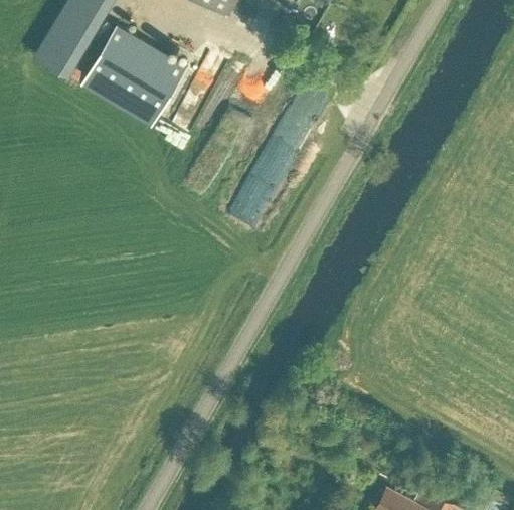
[(237,0),(200,0),(228,16),(237,0)]
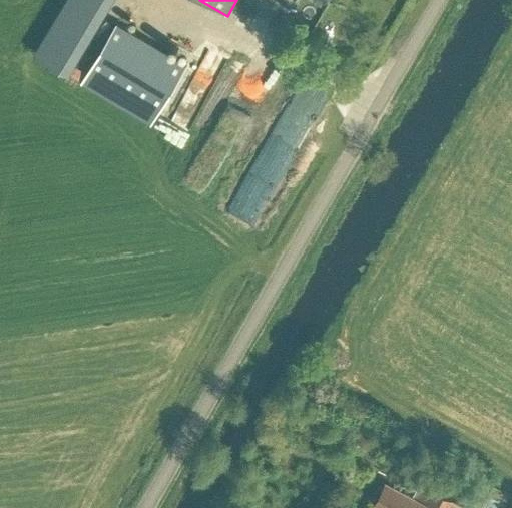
[(81,83),(151,124),(186,65),(116,24),(81,83)]
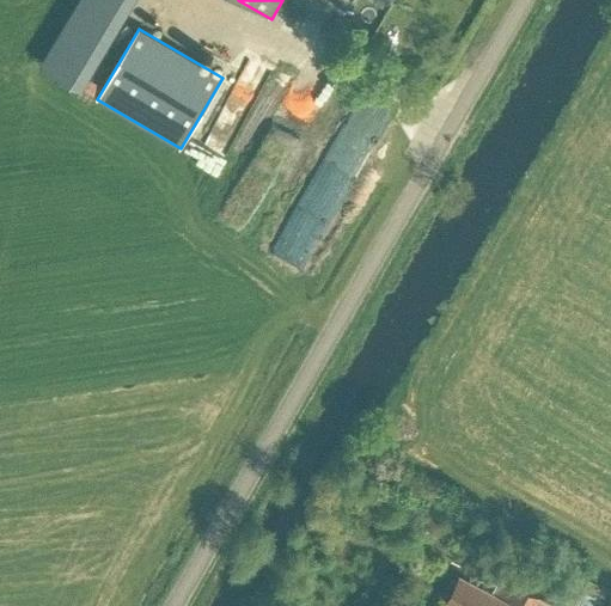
[(16,83),(43,84),(44,48),(17,47),(16,83)]
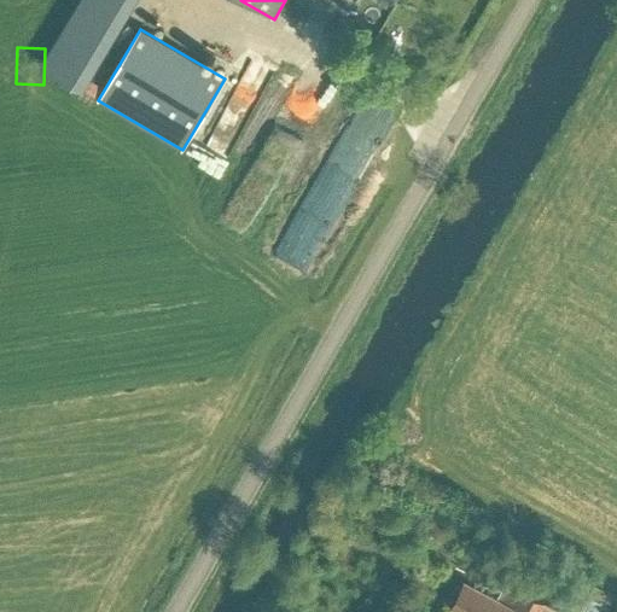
[(428,535),(438,547),(453,535),(442,522),(428,535)]
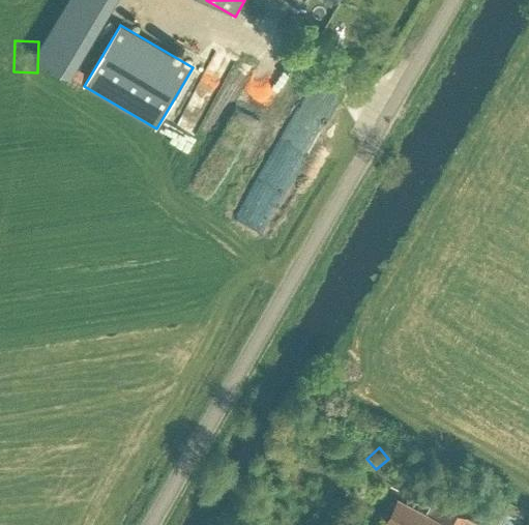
[(474,524),(432,503),(425,516),(398,501),(395,505),(388,507),(384,516),(386,522),(385,524),(474,524)]
